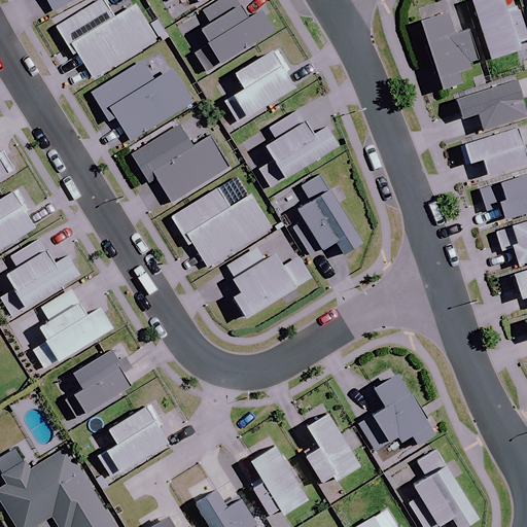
[(46,0),(53,11),(76,0),(46,0)]
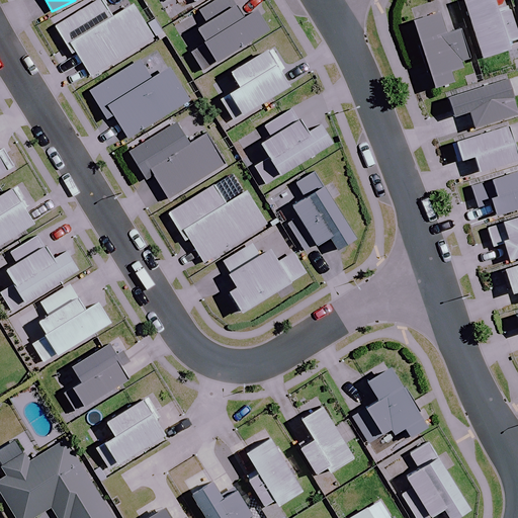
[(112,19),(101,0),(92,0),(54,22),(72,55),(77,52),(90,76),(154,39),(135,6),(112,19)]
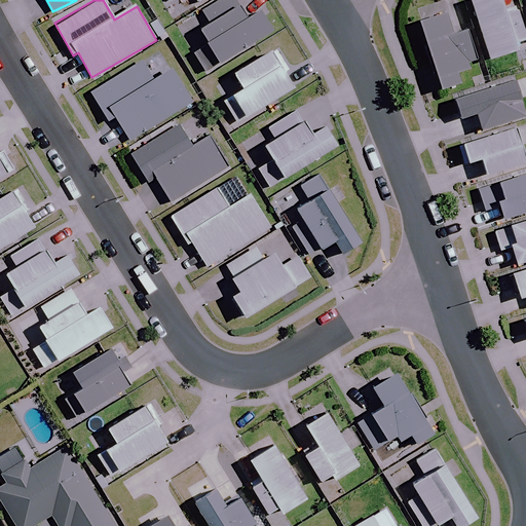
[(517,52),(515,44),(524,41),(514,8),(504,11),(500,0),(472,0),(490,61),(517,52)]
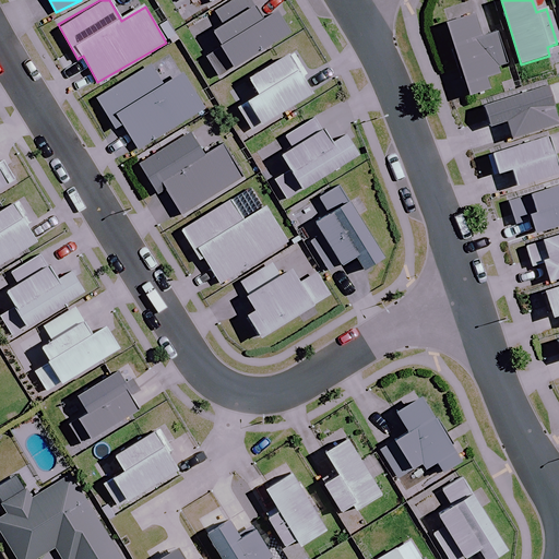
[(264,21),(256,7),(214,33),(224,48),(237,69),(292,34),(278,12),(264,21)]
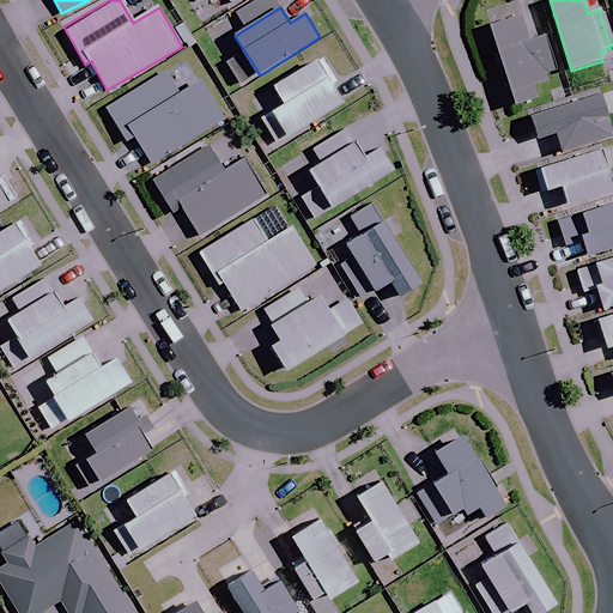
[(550,82),(547,73),(554,71),(545,38),(536,41),(527,44),(520,24),(493,32),(516,105),(538,99),(534,86),(550,82)]
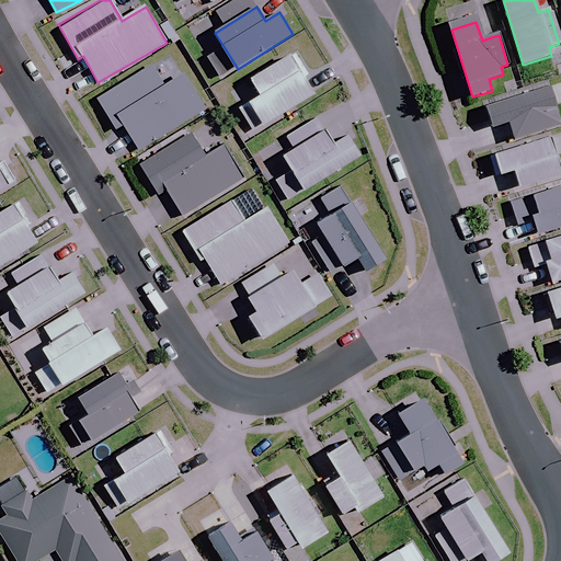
[(308,75),(295,53),(251,80),(260,95),(239,109),(253,133),(313,95),(304,78),(308,75)]
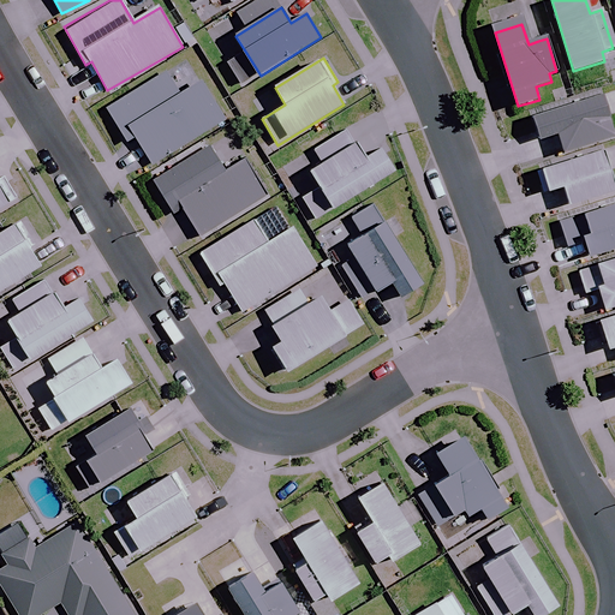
[(225,120),(187,59),(107,108),(127,143),(136,138),(151,165),(225,120)]
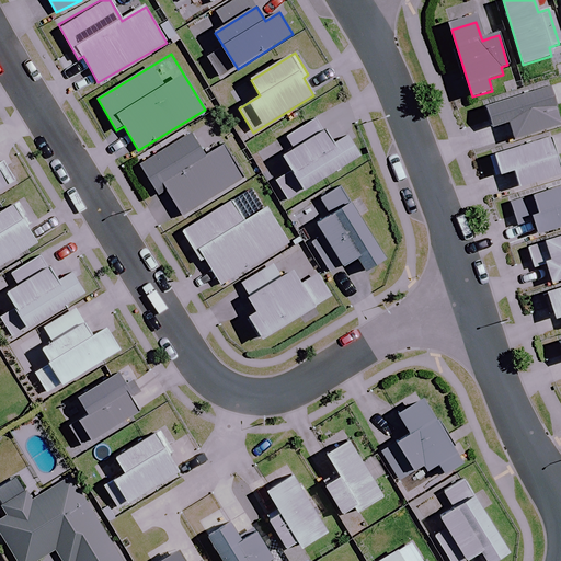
[(560,125),(549,89),(487,110),(493,132),(510,126),(514,139),(560,125)]
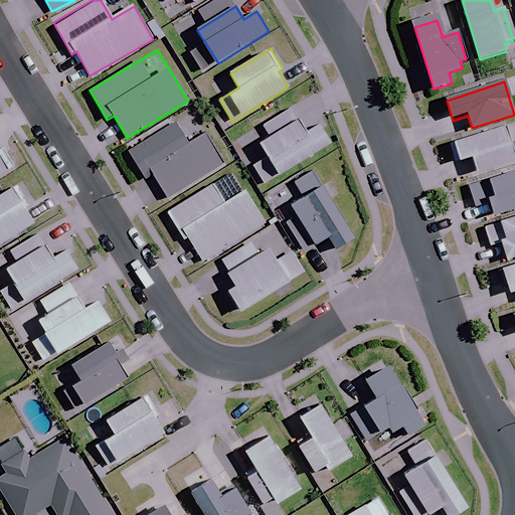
[(305,134),(291,110),(264,126),(272,138),(261,145),(269,157),(252,167),(264,185),(330,144),(319,126),(305,134)]
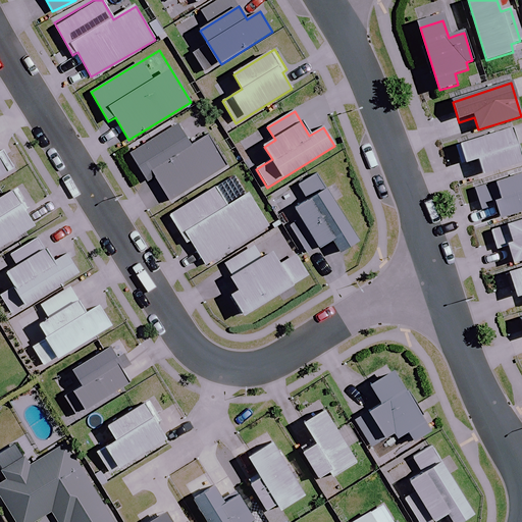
[(191,147),(177,126),(133,154),(149,183),(155,178),(169,202),(228,165),(210,136),(191,147)]
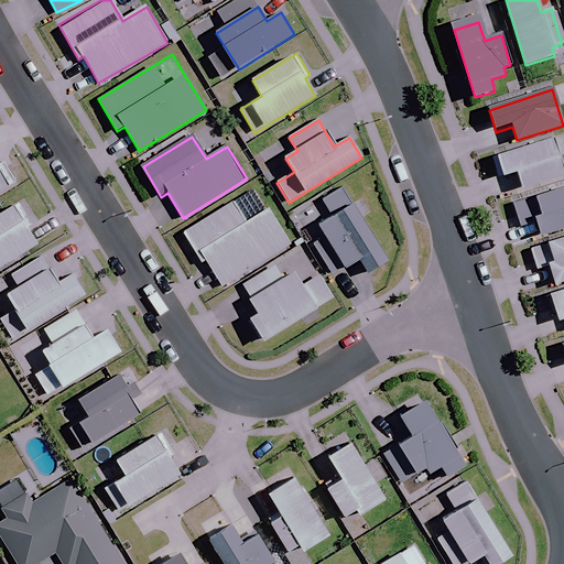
[(563,171),(560,158),(553,138),(492,158),(498,177),(517,172),(522,188),(563,174),(563,171)]
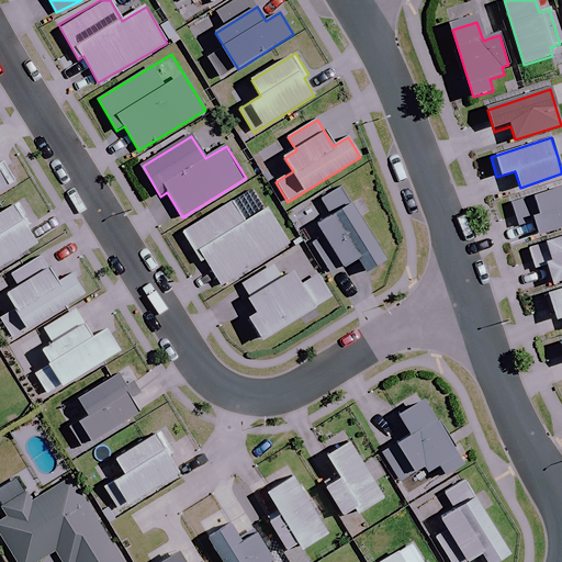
[(561,226),(561,184),(512,201),(518,226),(535,221),(539,234),(561,226)]
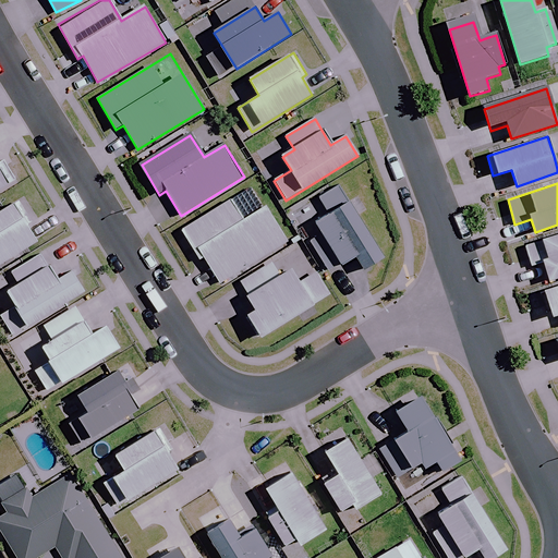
[(0,265),(47,237),(23,197),(0,211),(0,265)]
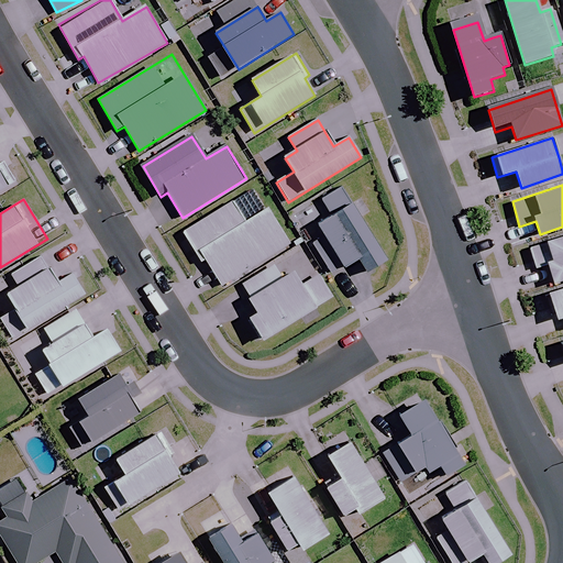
[(246,222),(233,202),(184,233),(202,263),(206,261),(222,287),(290,244),(268,209),(246,222)]
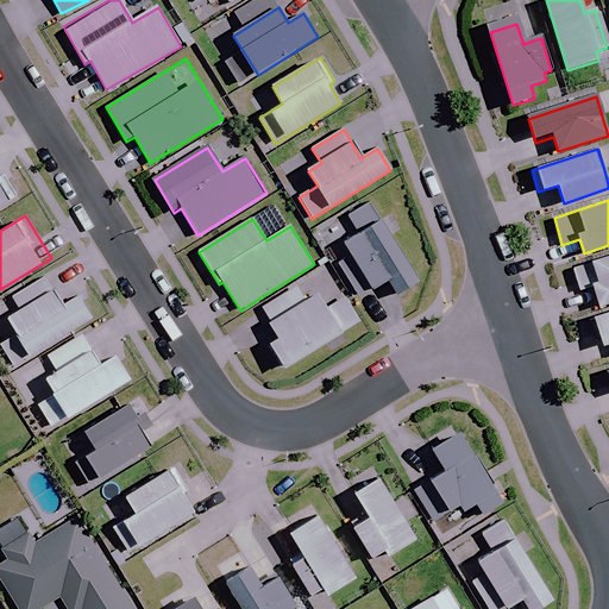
[(418,282),(382,221),(344,244),(353,259),(341,267),(359,297),(389,280),(397,295),(418,282)]
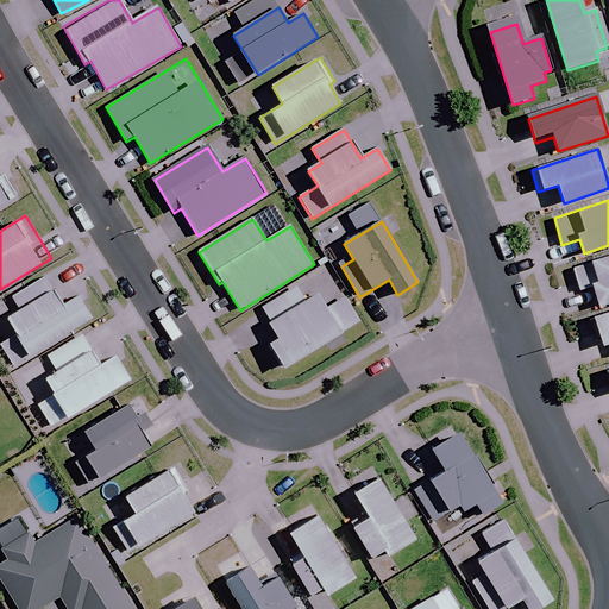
[(608,256),(573,268),(581,290),(594,287),(600,306),(608,302),(608,256)]
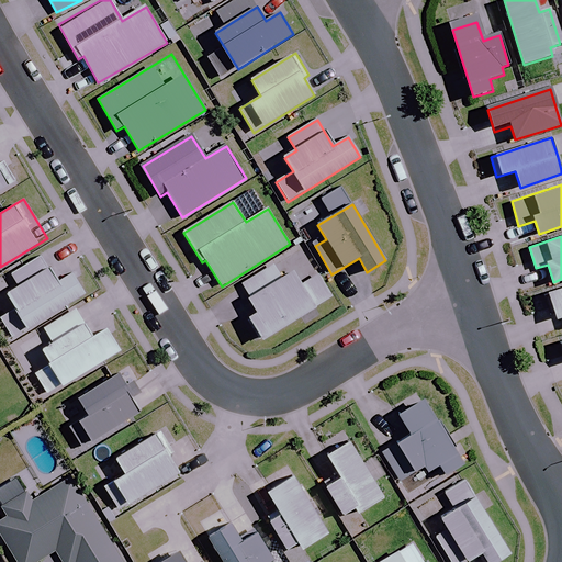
[(282,278),(274,265),(242,285),(258,312),(248,317),(262,340),(333,298),(318,274),(303,284),(294,270),(282,278)]
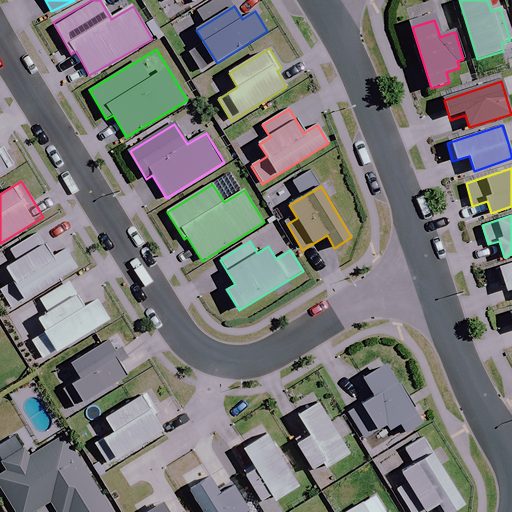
[(12,307),(75,270),(61,247),(50,253),(46,246),(8,269),(15,280),(1,289),(12,307)]
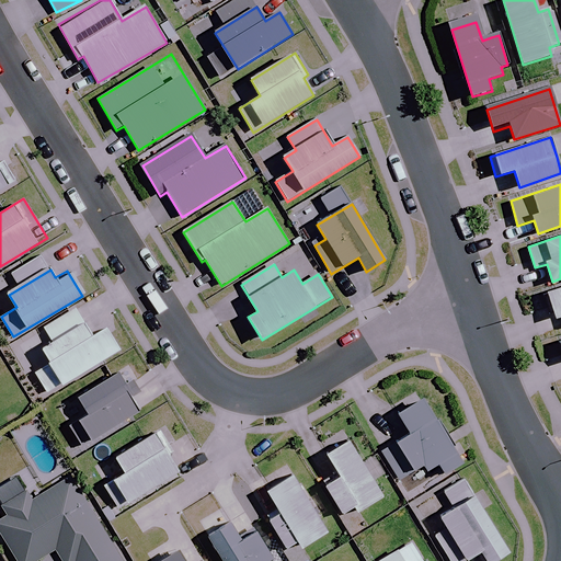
[(560,287),(547,292),(554,319),(560,316),(560,287)]
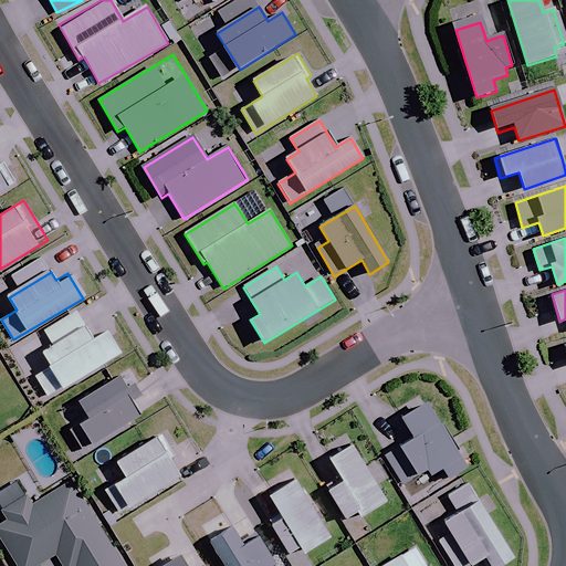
[(95,335),(81,311),(45,332),(55,346),(44,353),(52,366),(35,376),(49,397),(122,354),(106,328),(95,335)]
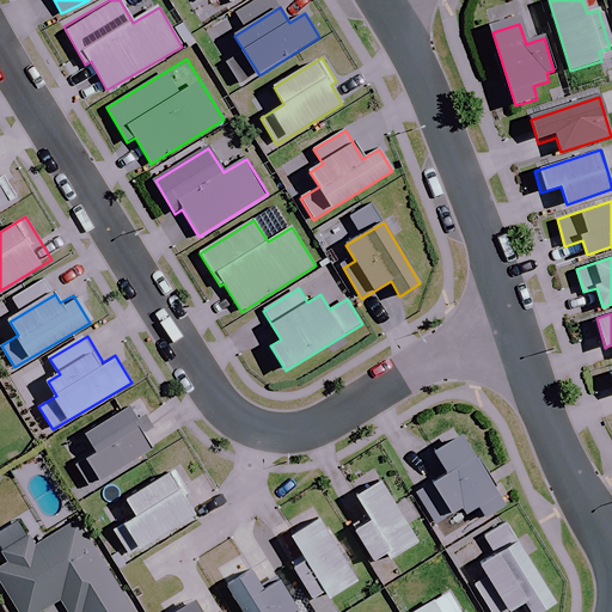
[(153,448),(128,409),(86,435),(98,454),(78,467),(90,488),(153,448)]
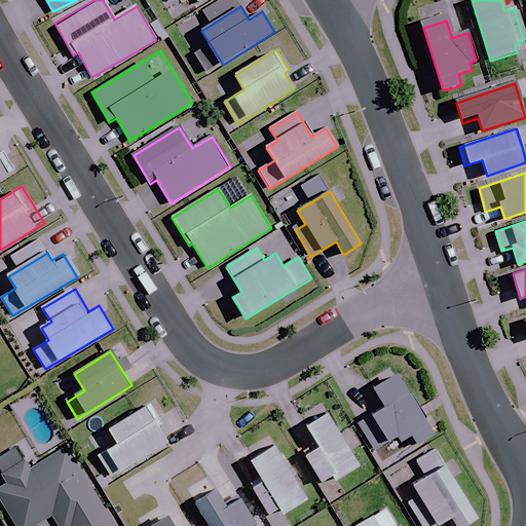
[(375,450),(397,438),(400,442),(411,436),(416,444),(434,435),(400,374),(374,388),(385,409),(360,423),(375,450)]
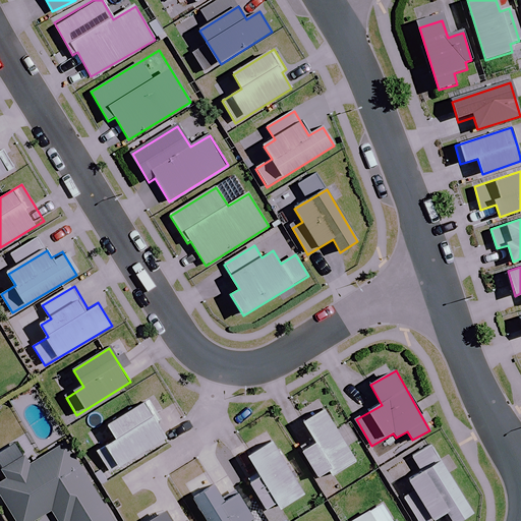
[(149,400),(106,424),(116,442),(107,447),(119,467),(170,437),(149,400)]
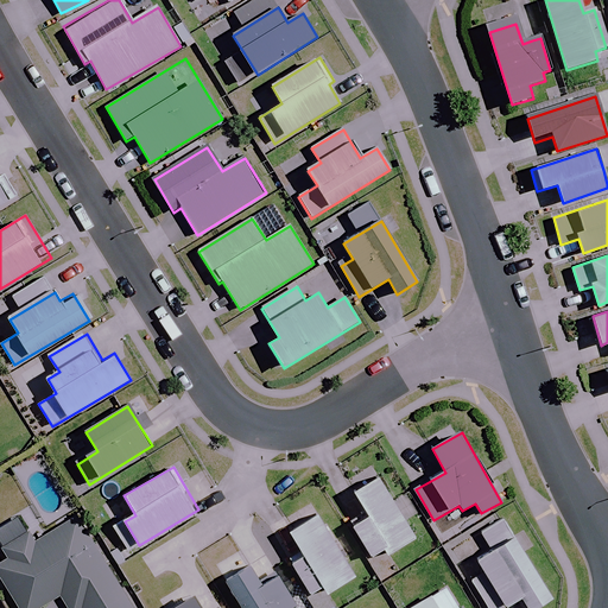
[(382,549),(387,556),(415,539),(379,480),(355,494),(368,514),(352,524),(371,556),(382,549)]
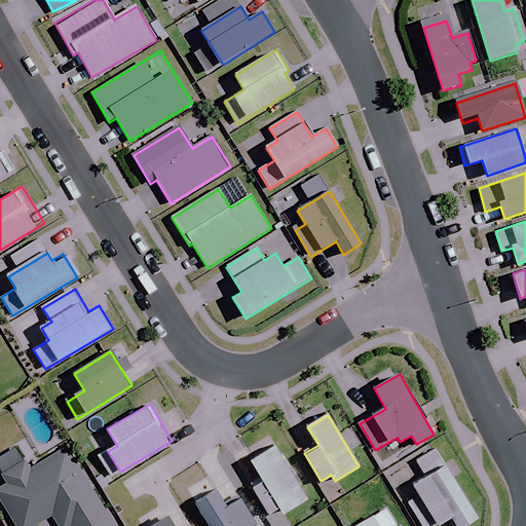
[(290,468),(270,437),(246,451),(262,478),(251,485),(269,514),(279,508),(284,514),(307,499),(298,485),(306,480),(296,464),(290,468)]
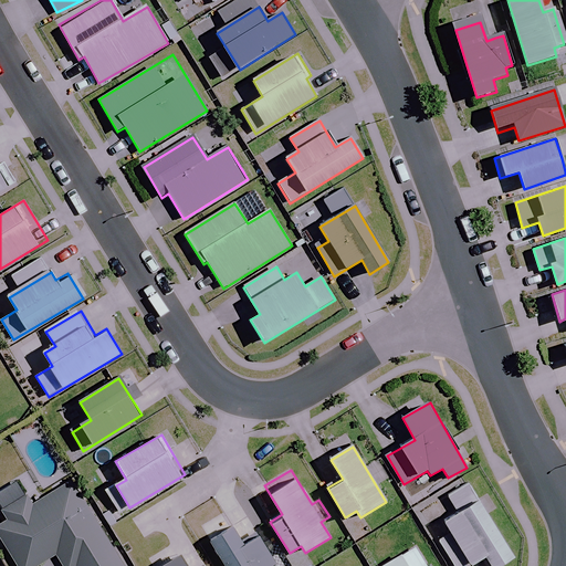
[(62,565),(123,565),(71,481),(38,502),(32,505),(28,496),(4,511),(12,522),(0,530),(0,540),(16,565),(38,565),(55,555),(62,565)]
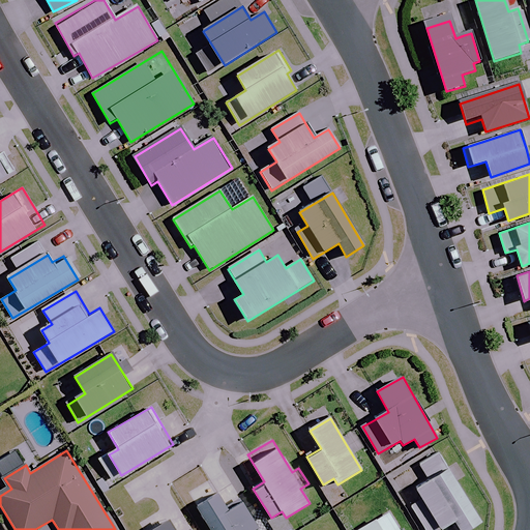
[(448,469),(439,452),(420,464),(430,479),(416,488),(423,500),(411,507),(425,529),(438,529),(454,521),(460,529),(467,529),(480,522),(457,482),(465,477),(457,464),(448,469)]
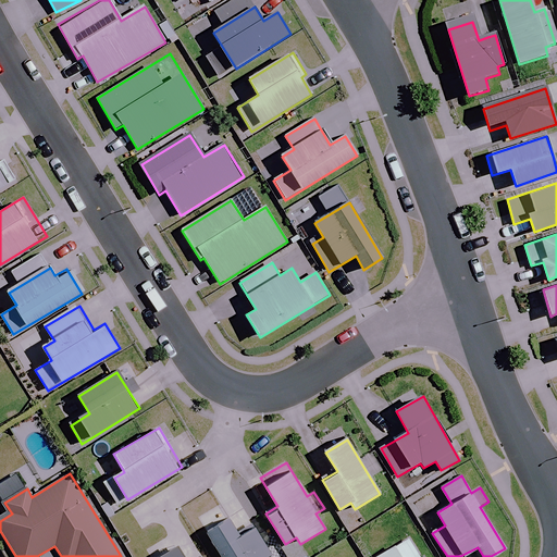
[(239,537),(230,521),(208,534),(222,556),(269,556),(272,555),(255,528),(239,537)]
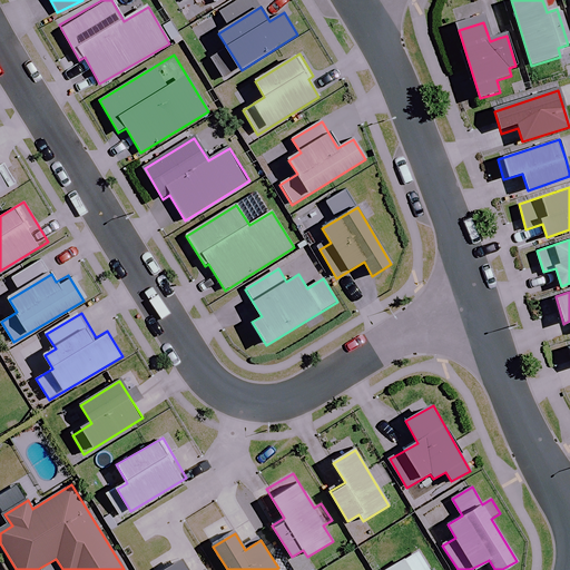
[(431,569),(420,550),(386,569),(431,569)]
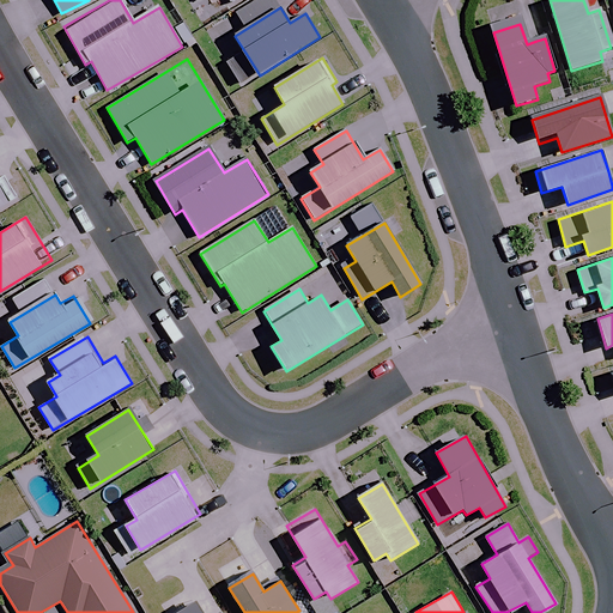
[(202,612),(196,602),(177,612),(202,612)]
